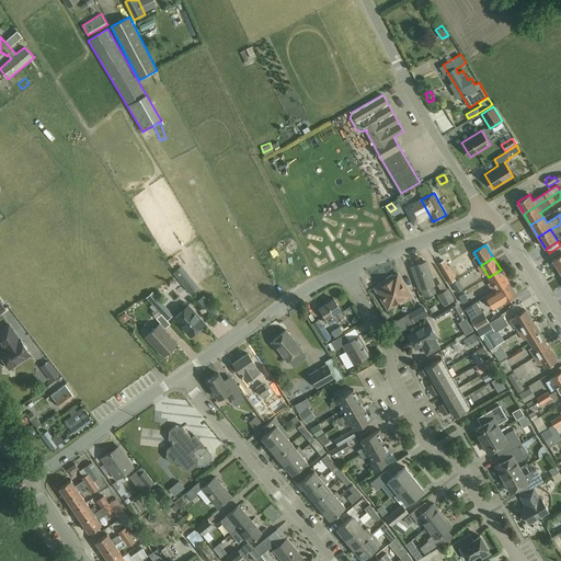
[(436,293),(434,285),(426,262),(412,266),(420,290),(421,289),(423,297),(436,293)]
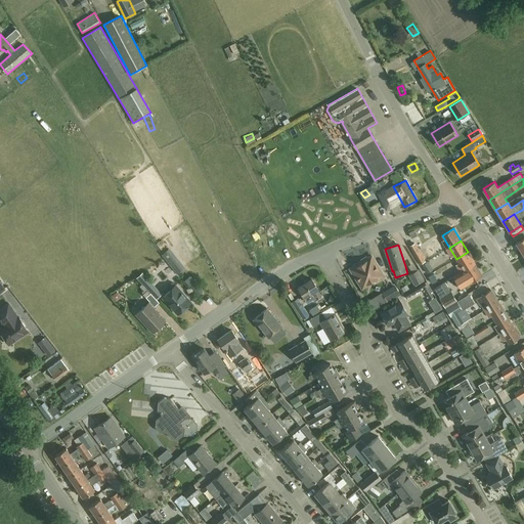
[(163,254),(181,272),(187,266),(168,248),(163,254)]
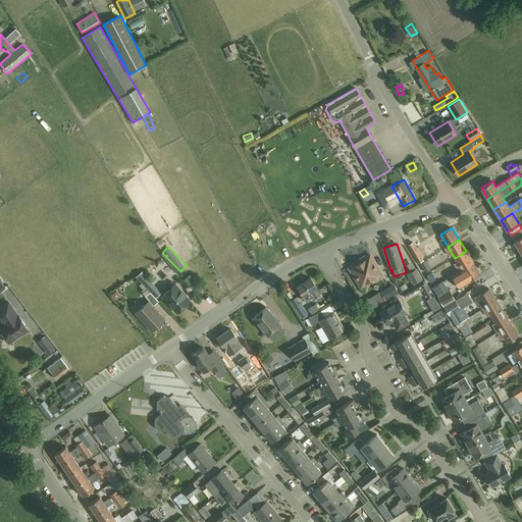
[(466,251),(455,258),(462,269),(473,263),(466,251)]
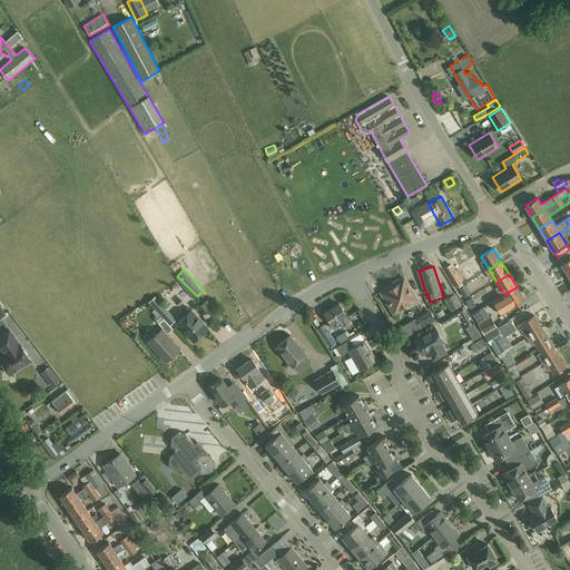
[(454,279),(458,286),(463,283),(460,276),(454,279)]
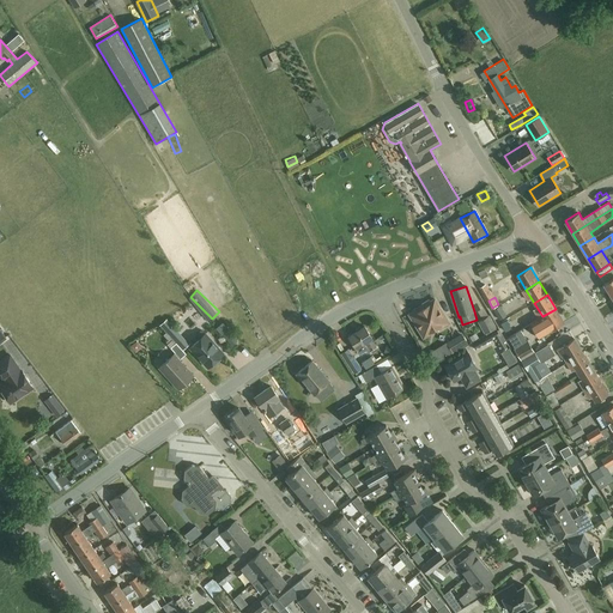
[(419,310),(411,316),(419,329),(418,329),(423,338),(434,332),(432,331),(448,321),(435,299),(419,309),(419,310)]
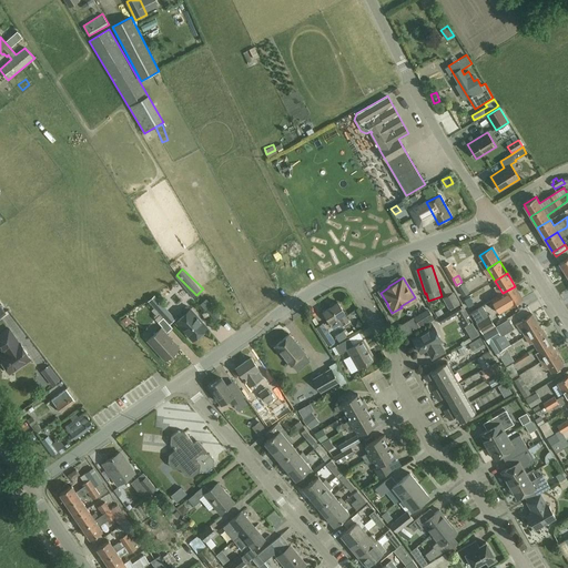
[(469,293),(464,283),(458,286),(463,296),(469,293)]
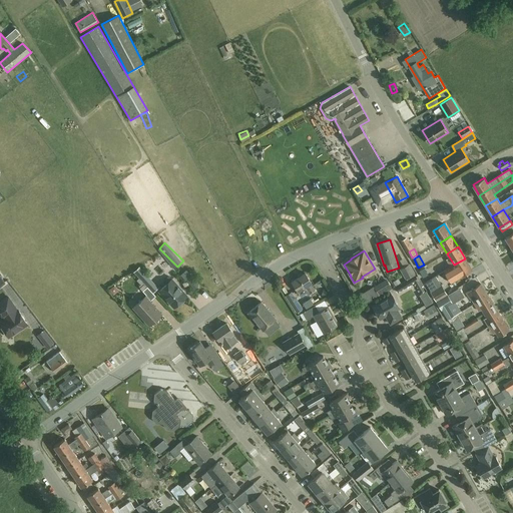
[(465,259),(454,265),(461,277),(472,270),(465,259)]
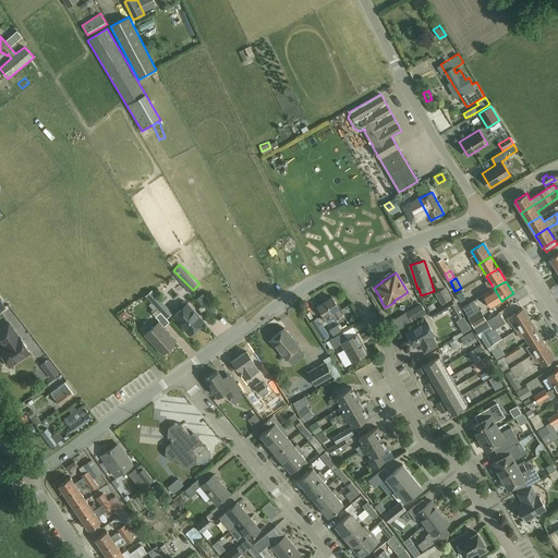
[(435,293),(440,303),(443,303),(443,304),(451,300),(450,298),(451,296),(446,287),(435,293)]
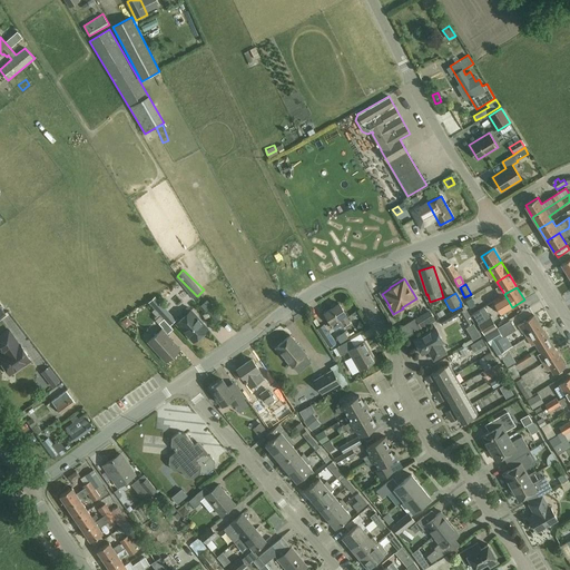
[(467,301),(470,308),(475,305),(471,297),(467,301)]
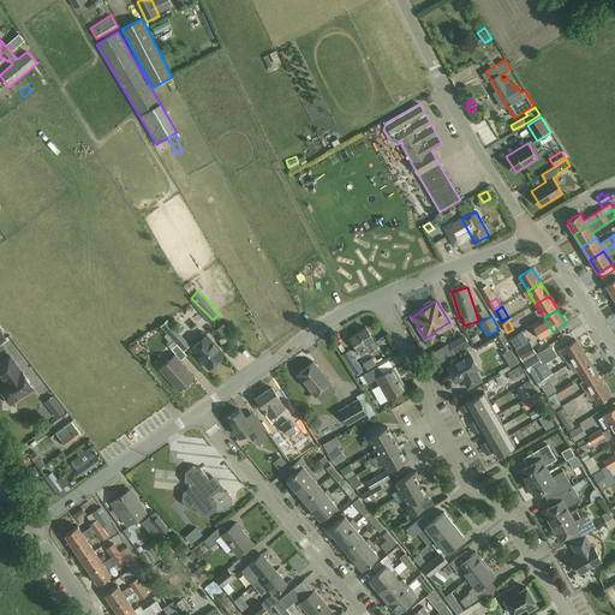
[(225,336),(230,332),(231,330),(225,323),(218,329),(225,336)]
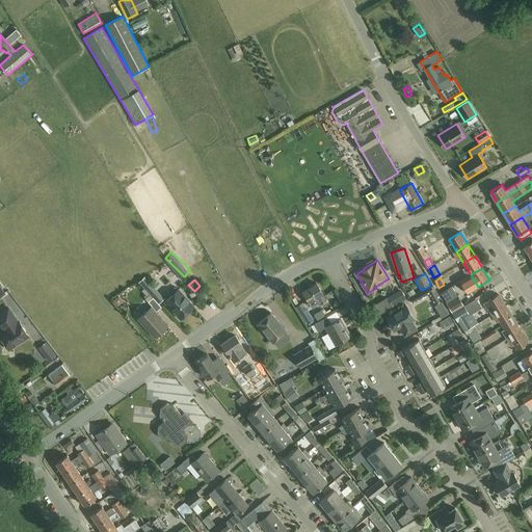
[(327,301),(322,294),(323,293),(317,283),(302,292),(312,308),(318,303),(318,304),(320,303),(321,306),(327,301)]
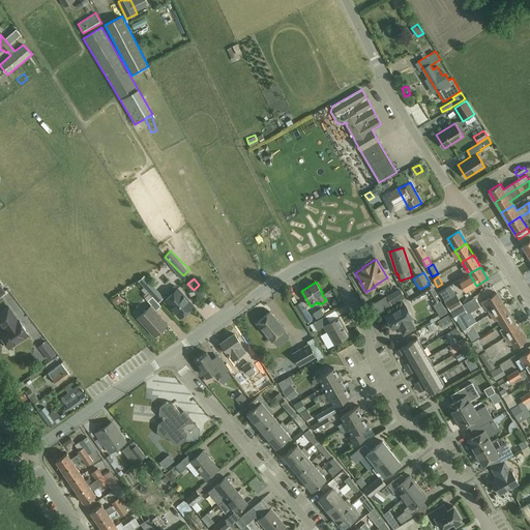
[(432,285),(408,298),(411,302),(427,293),(433,303),(434,302),(435,303),(439,300),(438,298),(439,297),(432,285)]
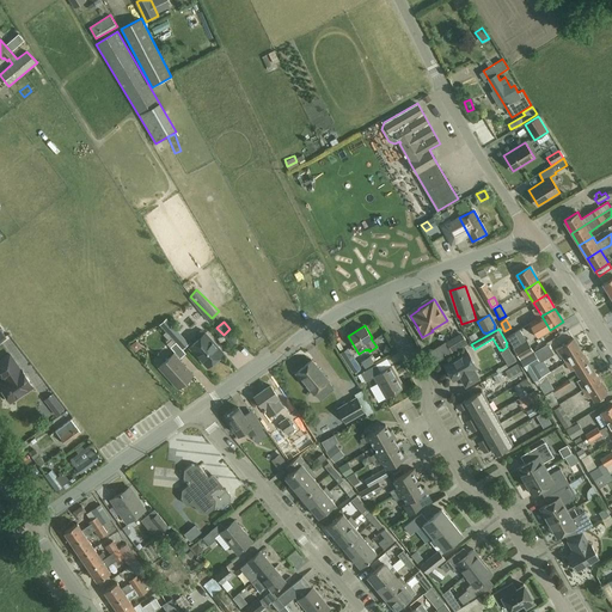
[(237,340),(228,330),(224,335),(232,344),(237,340)]
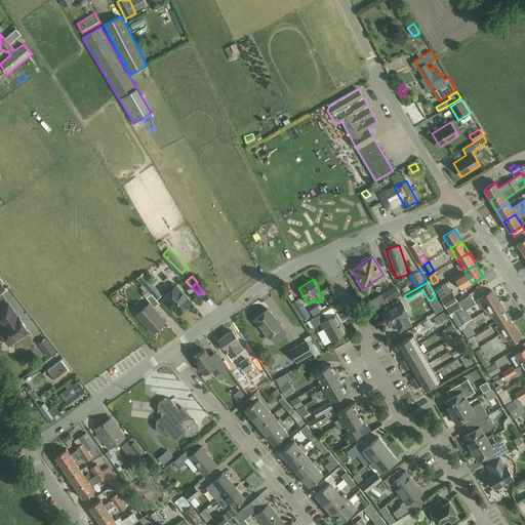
[(148,290),(156,299),(162,294),(154,285),(148,290)]
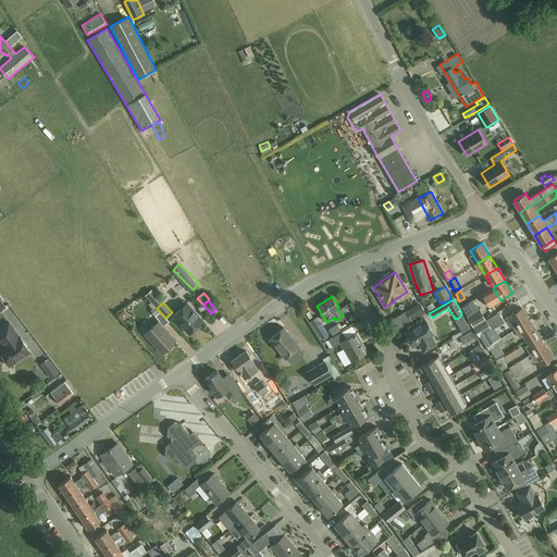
[(419,302),(406,311),(411,321),(425,312),(419,302)]
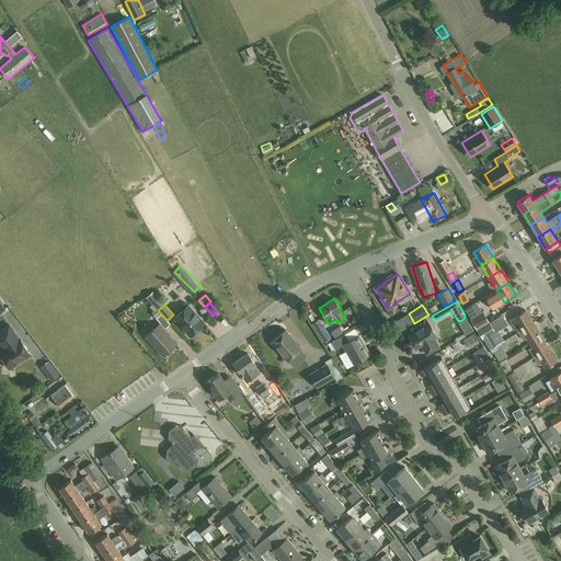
[(189,306),(174,319),(191,336),(205,323),(189,306)]
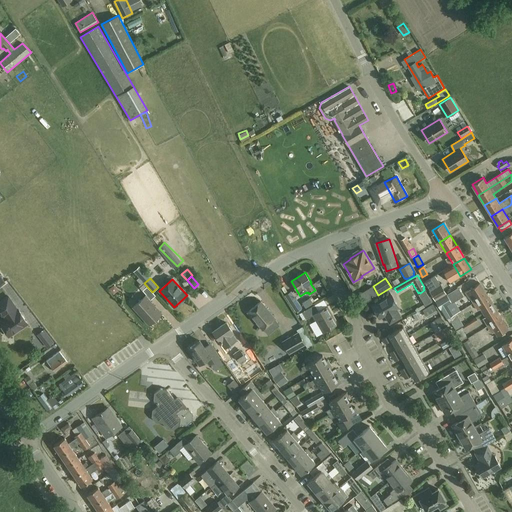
[(152,292),(144,283),(140,287),(143,290),(142,290),(151,300),(155,295),(152,292)]
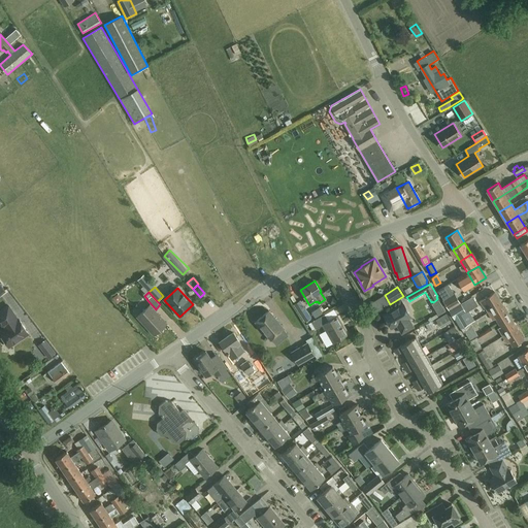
[(491,310),(502,304),(495,292),(484,299),(491,310)]
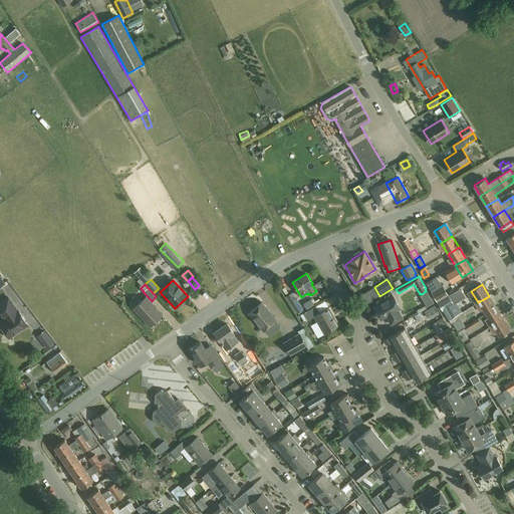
[(460,288),(437,302),(448,320),(458,314),(453,305),(466,297),(460,288)]
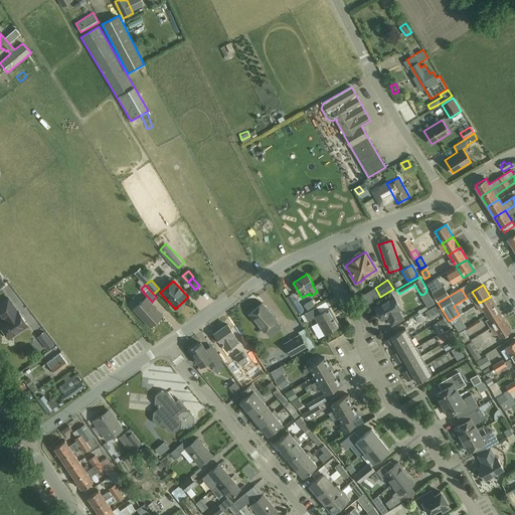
[(434,296),(438,302),(449,296),(445,290),(434,296)]
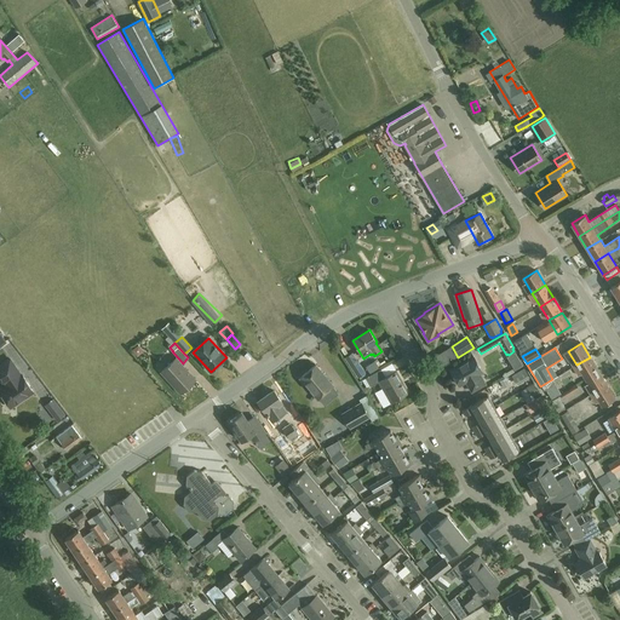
[(366,373),(352,352),(344,359),(357,379),(359,378),(361,380),(365,378),(362,375),(366,373)]
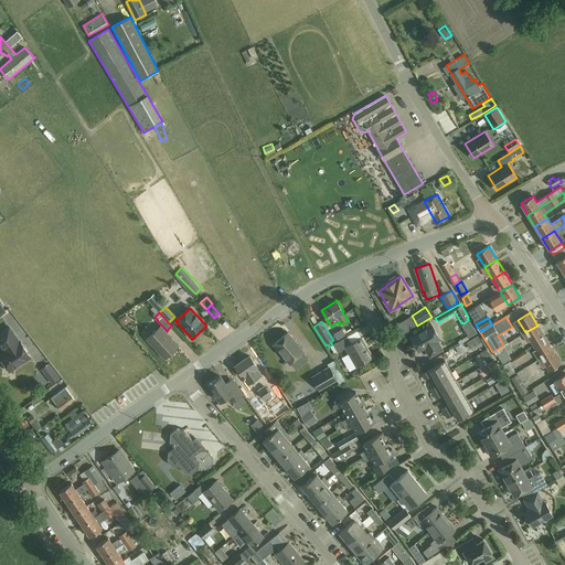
[(404,332),(398,323),(392,328),(397,337),(404,332)]
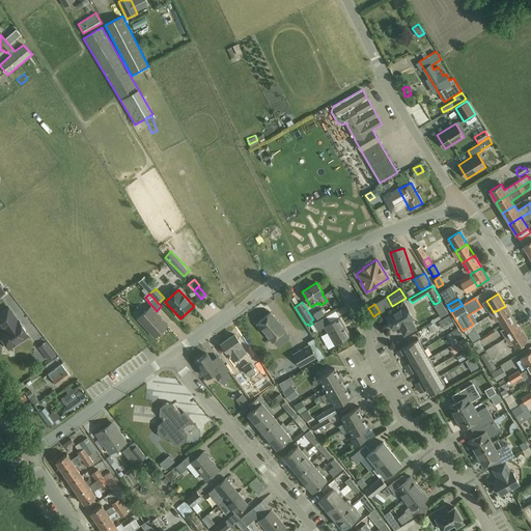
[(406,306),(386,317),(393,330),(399,327),(404,335),(416,329),(411,319),(413,318),(406,306)]
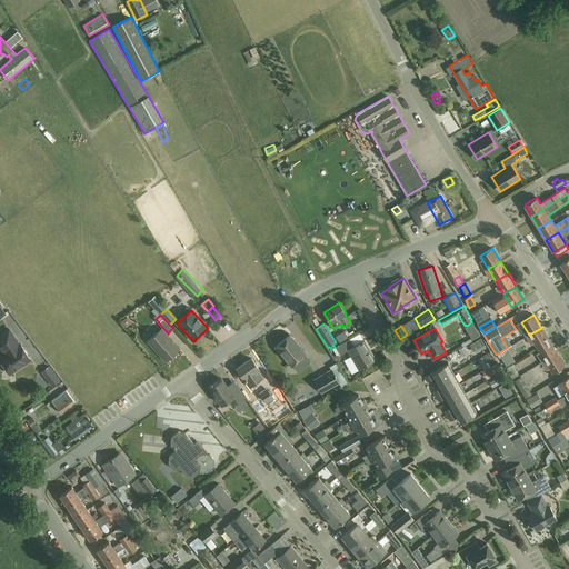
[(541,328),(529,335),(537,348),(549,340),(541,328)]
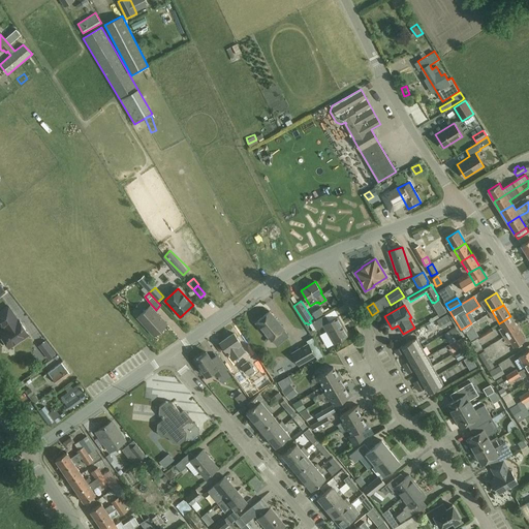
[(0,321),(6,331),(0,334),(9,347),(29,334),(19,319),(18,319),(9,306),(0,312),(0,321)]
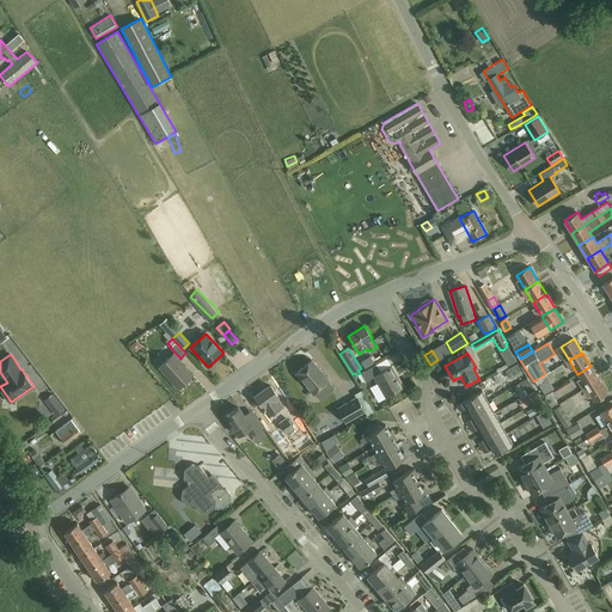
[(193,375),(173,354),(159,367),(178,389),(193,375)]
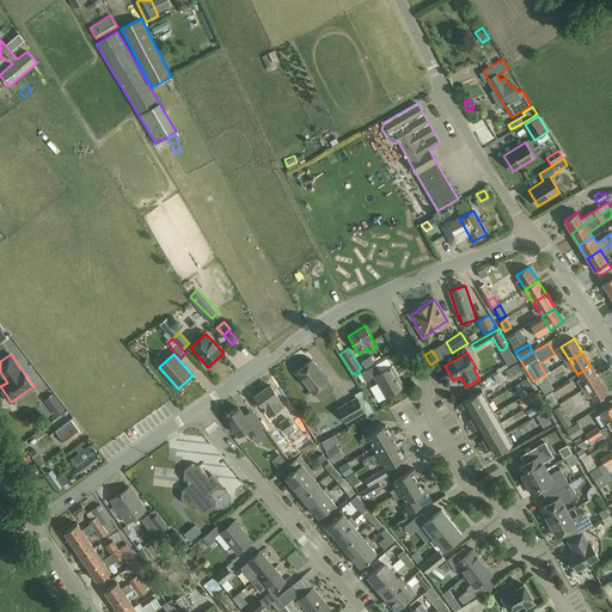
[(361,362),(366,368),(377,361),(372,354),(361,362)]
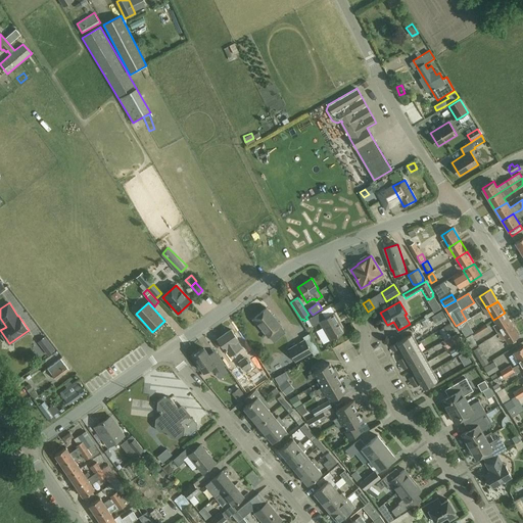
[(268,336),(281,325),(267,307),(253,319),(268,336)]
